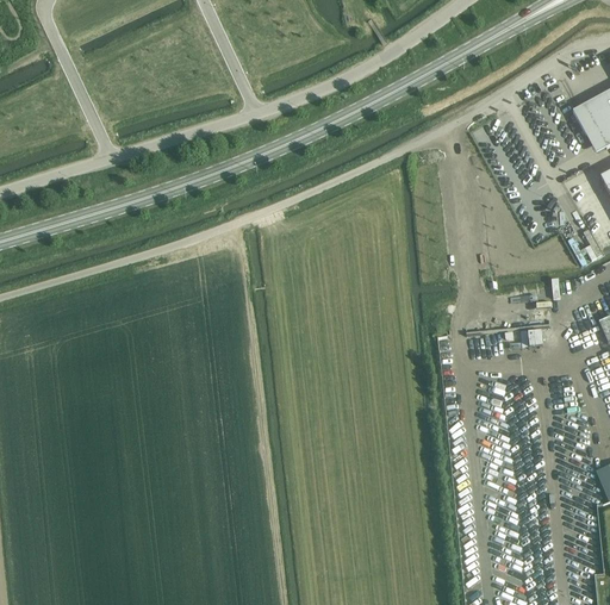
[(609,87),(573,108),(596,151),(609,143),(609,87)]
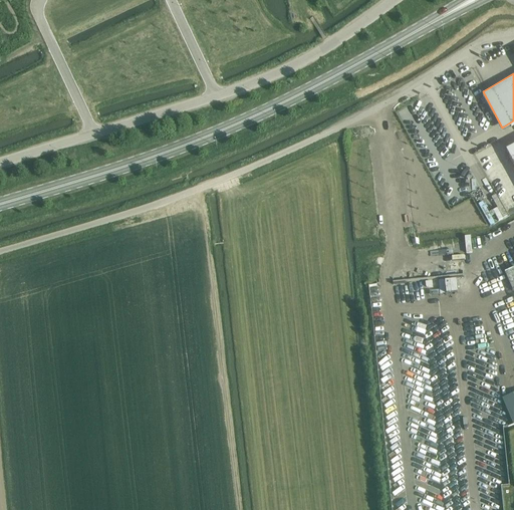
[(504,203),(496,205),(498,216),(506,214),(504,203)]
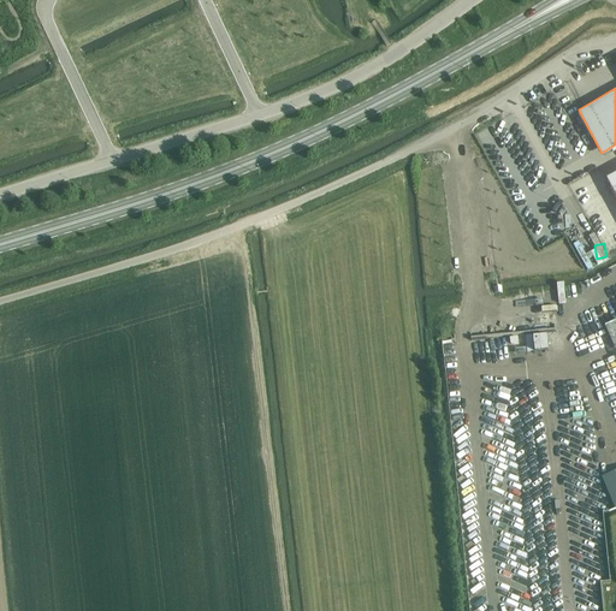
[(615,316),(605,321),(615,346),(615,316)]
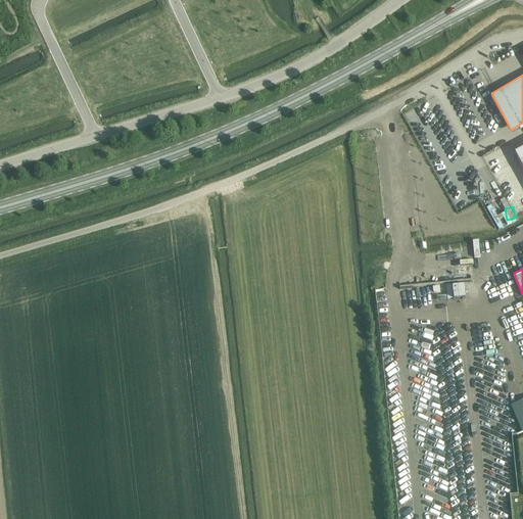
[(379,315),(387,311),(385,305),(377,309),(379,315)]
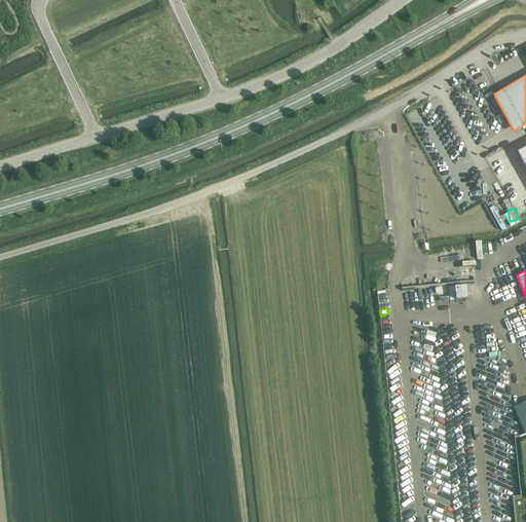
[(384,317),(377,318),(380,330),(387,328),(384,317)]
